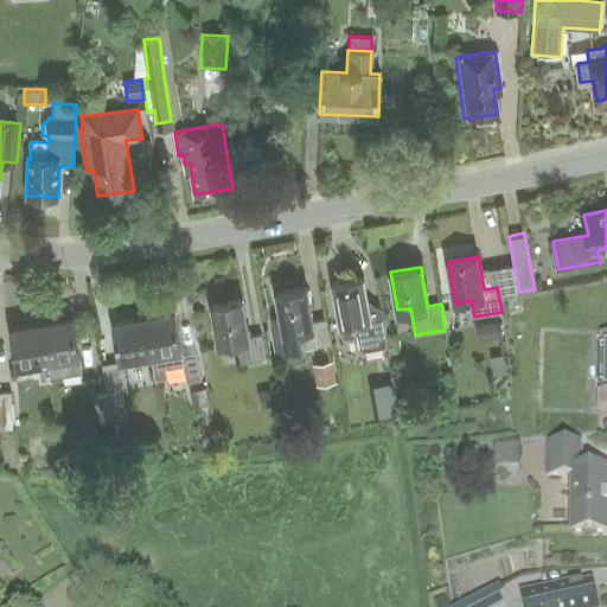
[(344,338),(358,334),(362,349),(365,351),(390,346),(383,308),(369,311),(363,278),(333,283),(342,325),(344,338)]
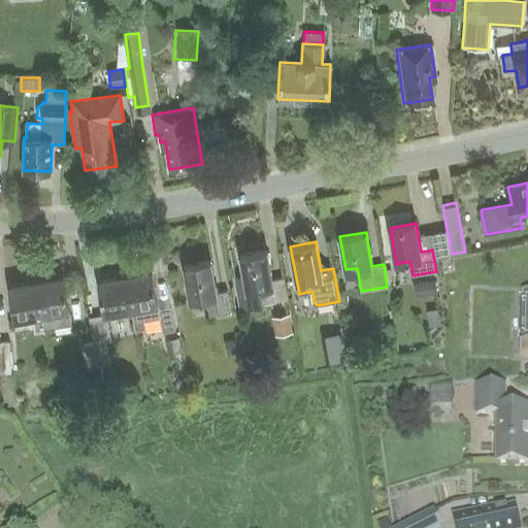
[(240,255),(243,275),(234,276),(239,307),(287,299),(284,277),(271,279),(266,251),(240,255)]
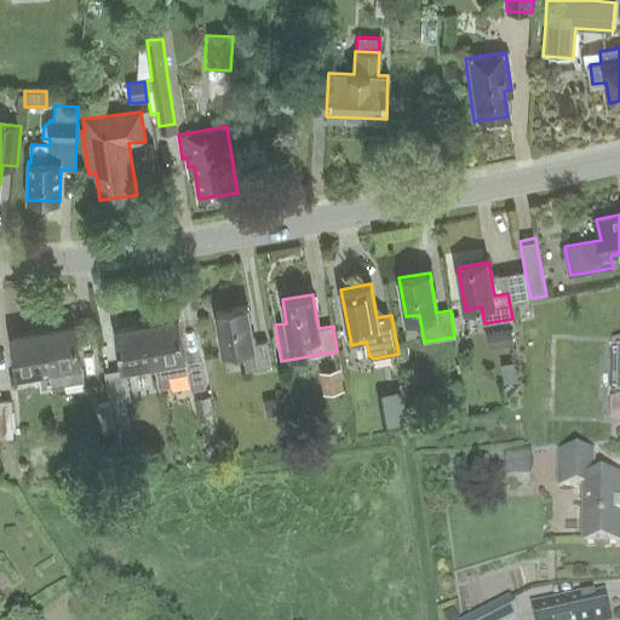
[(246,371),(271,366),(267,342),(253,343),(247,306),(217,311),(224,354),(242,350),(246,371)]
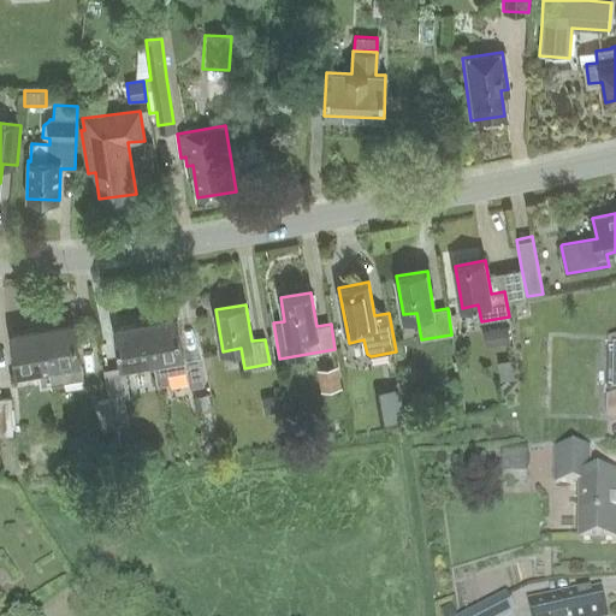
[(147,321),(154,366),(158,385),(170,383),(167,374),(187,371),(189,388),(203,385),(199,357),(185,360),(178,317),(147,321)]
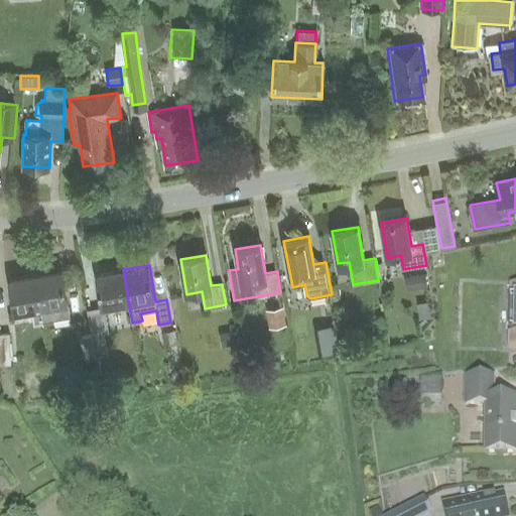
[(97,274),(103,306),(87,309),(92,335),(96,359),(108,356),(104,334),(109,333),(104,306),(119,303),(120,308),(129,306),(123,269),(97,274)]
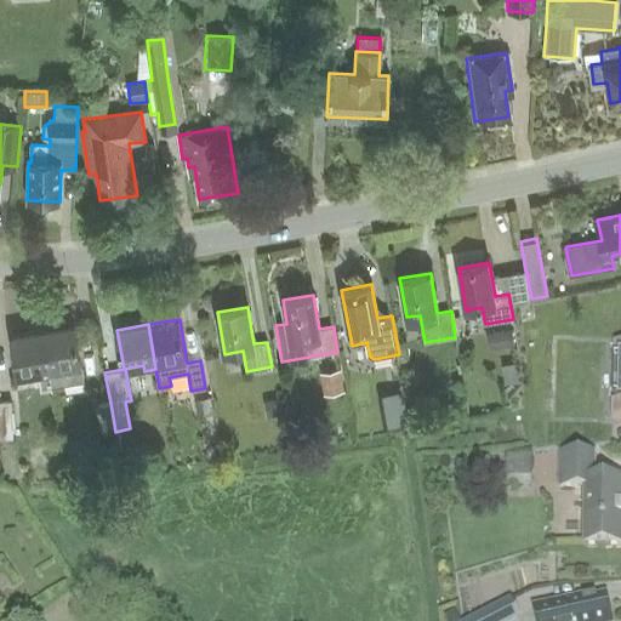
[(43,331),(53,387),(84,382),(81,364),(74,325),(43,331)]
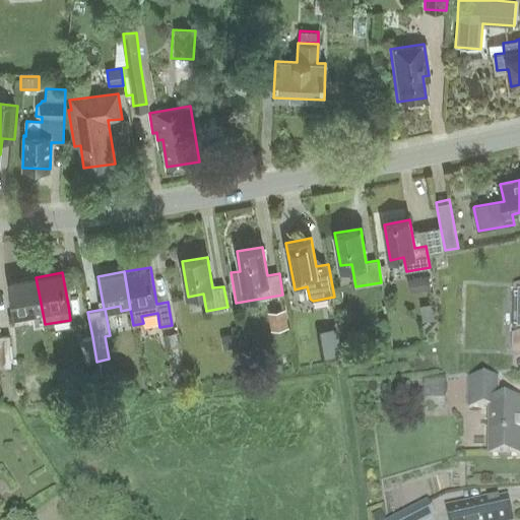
[(432,285),(431,274),(410,276),(411,287),(432,285)]
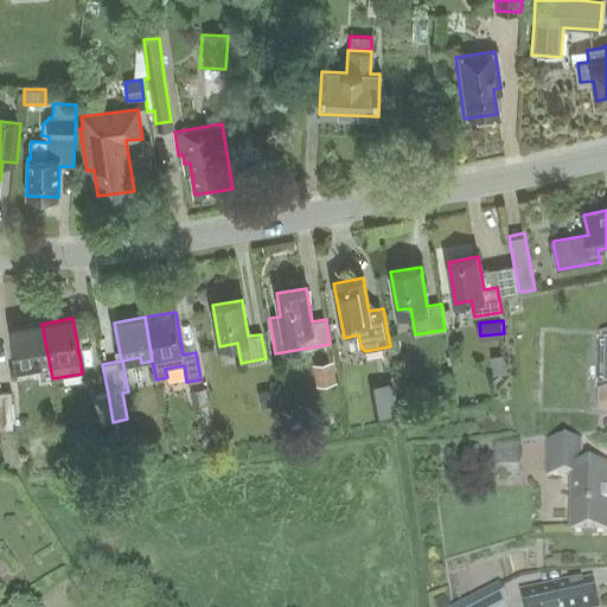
[(40,381),(52,378),(42,324),(12,328),(18,366),(37,363),(40,381)]
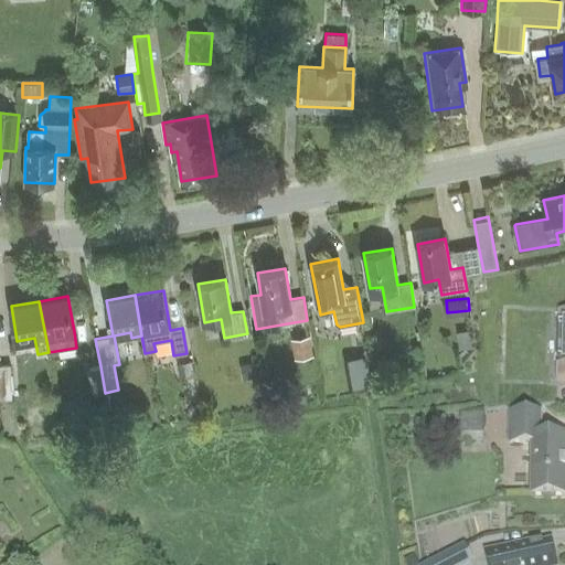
[(470,331),(457,333),(459,350),(472,348),(470,331)]
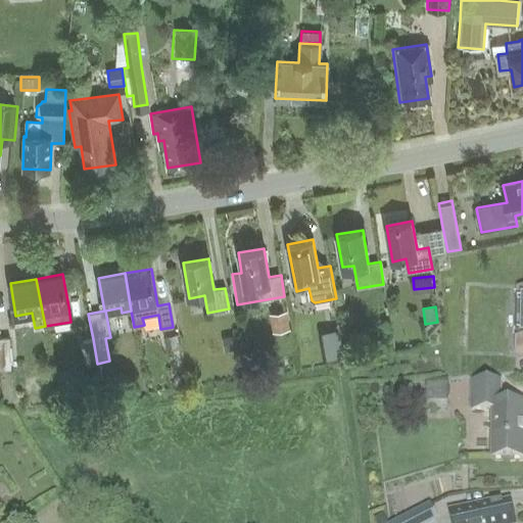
[(291,329),(287,311),(270,314),(274,332),(291,329)]
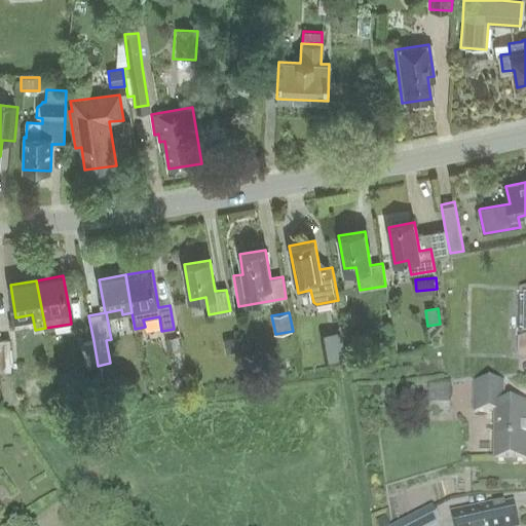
[(342,331),(326,332),(327,359),(344,358),(342,331)]
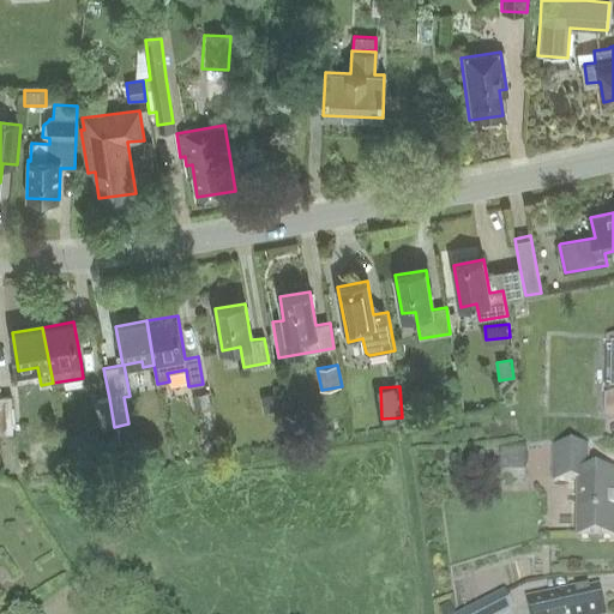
[(209,392),(192,395),(194,410),(212,407),(209,392)]
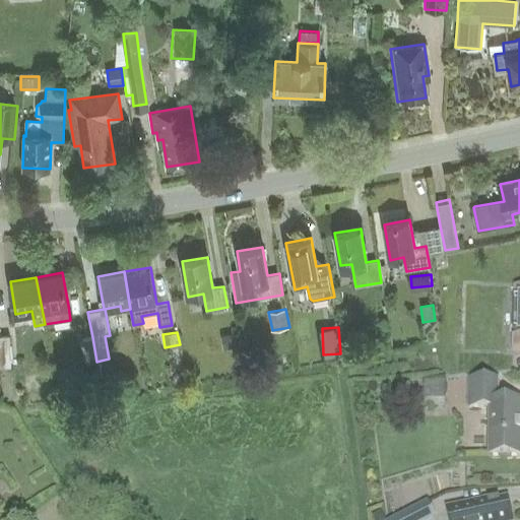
[(235,334),(222,336),(223,349),(237,348),(235,334)]
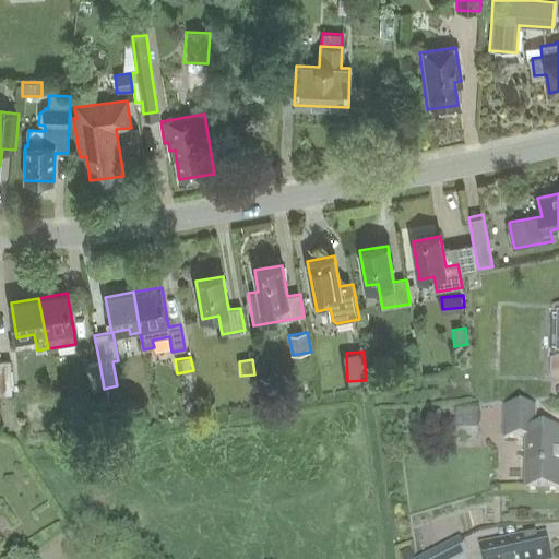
[(0,394),(12,394),(10,360),(0,360),(0,394)]
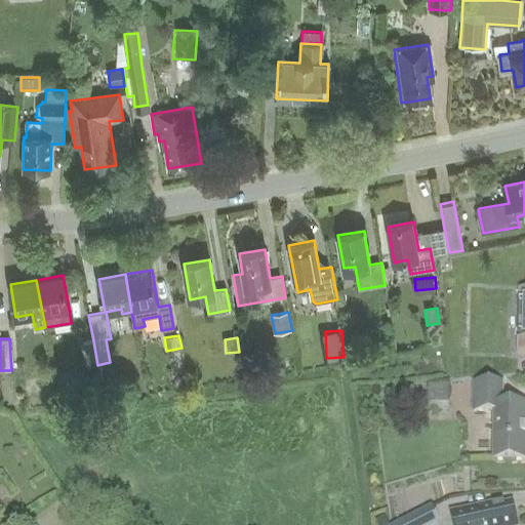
[(81,342),(85,367),(97,365),(93,340),(81,342)]
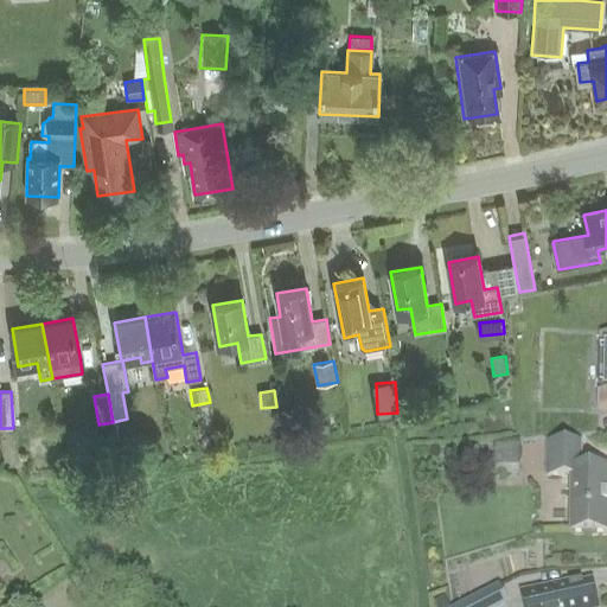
[(521,445),(494,445),(494,477),(521,475),(521,445)]
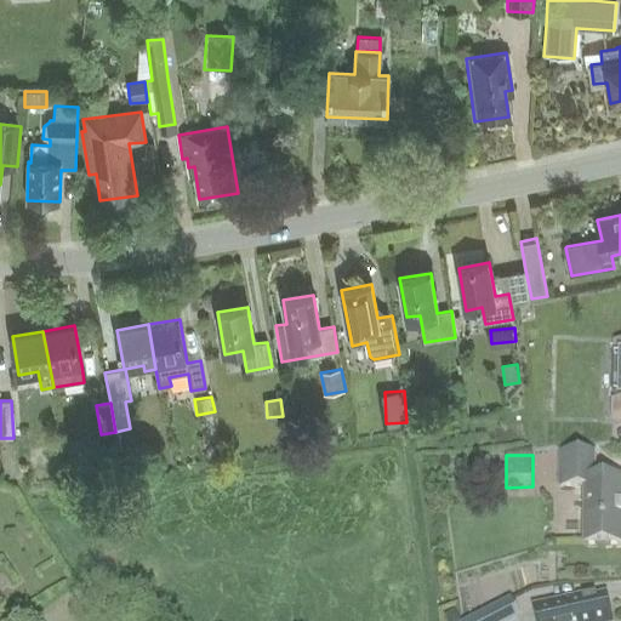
[(620,480),(594,480),(594,455),(560,455),(560,489),(585,489),(584,546),(620,546),(620,480)]
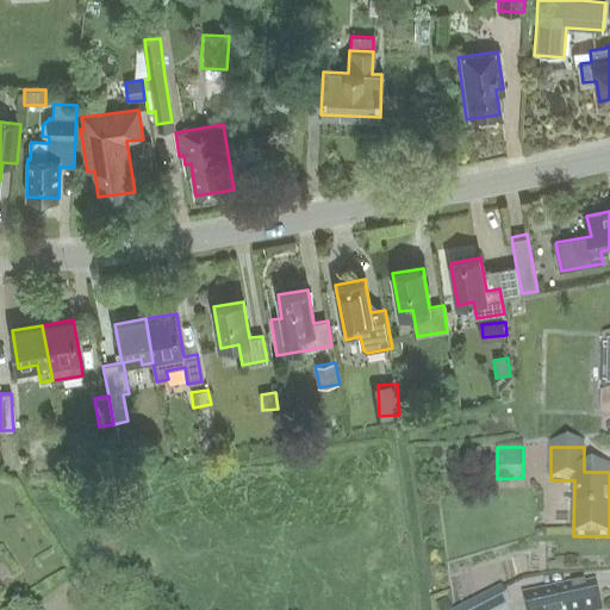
[(574,587),(554,591),(522,598),(524,609),(599,609),(595,586),(574,591),(574,587)]
